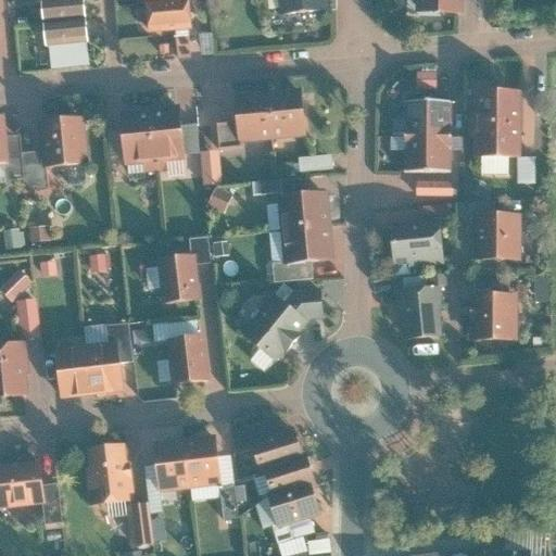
[(88,23),(85,0),(41,4),(43,27),(88,23)]
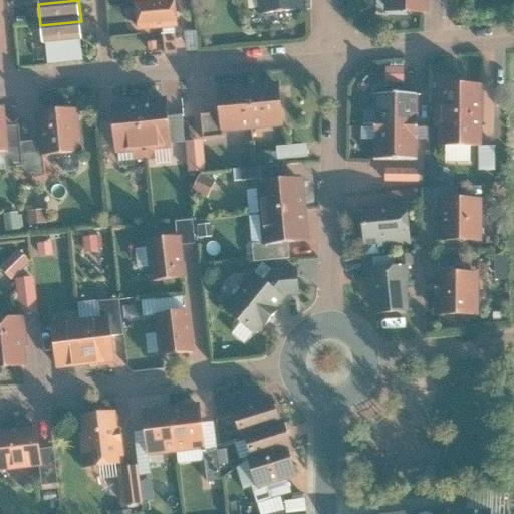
[(178,26),(175,0),(136,0),(135,0),(137,29),(178,26)]
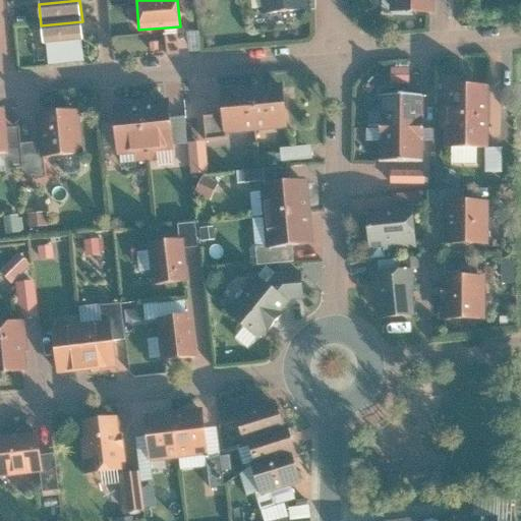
[(261,0),(263,13),(307,9),(305,0),(261,0)]
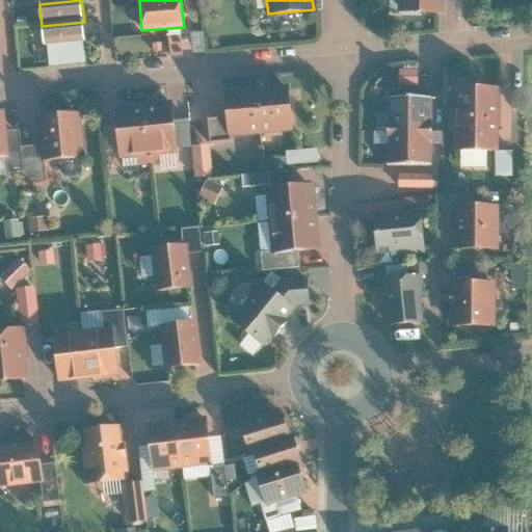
[(398,0),(398,11),(444,12),(444,0),(398,0)]
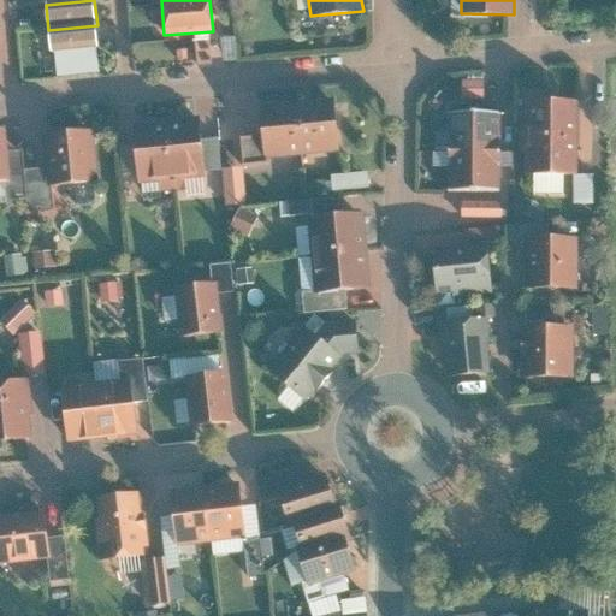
[(100,49),(98,25),(48,30),(51,54),(59,54),(100,49)]
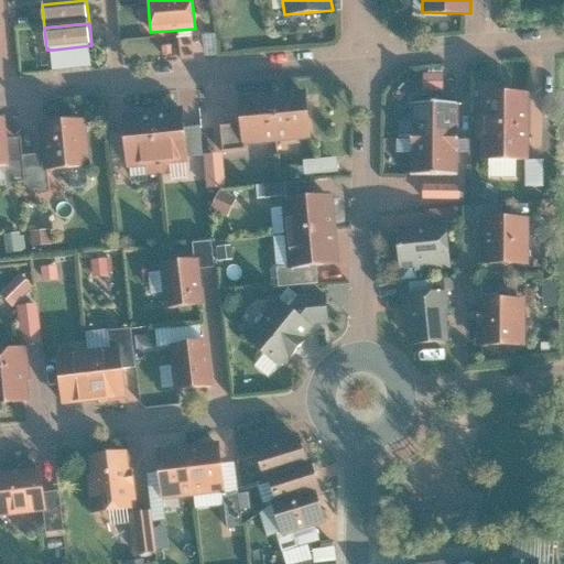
[(193,39),(180,40),(181,61),(195,60),(193,39)]
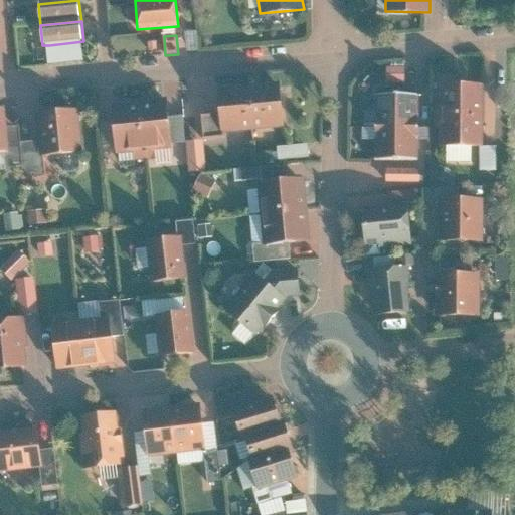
[(156,40),(147,41),(148,49),(157,48),(156,40)]
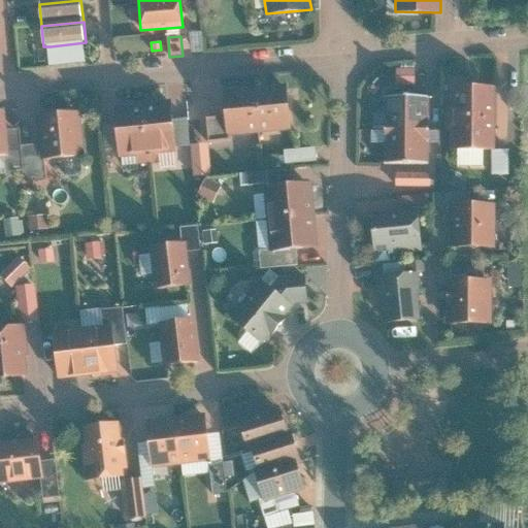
[(86,42),(51,46),(53,63),(87,59),(86,42)]
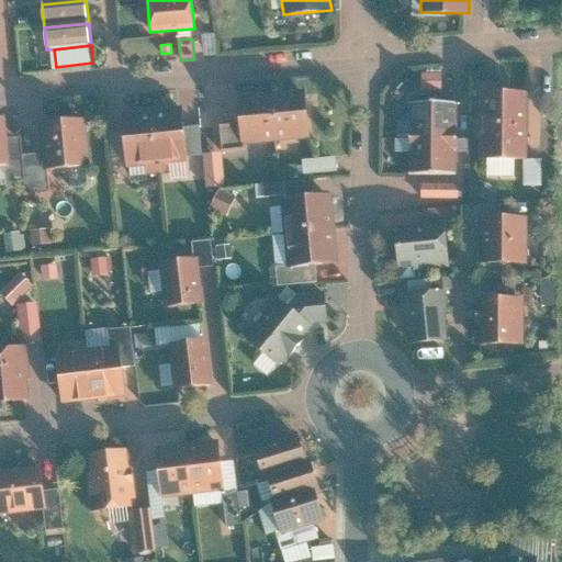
[(422,71),(422,90),(441,90),(442,72),(422,71)]
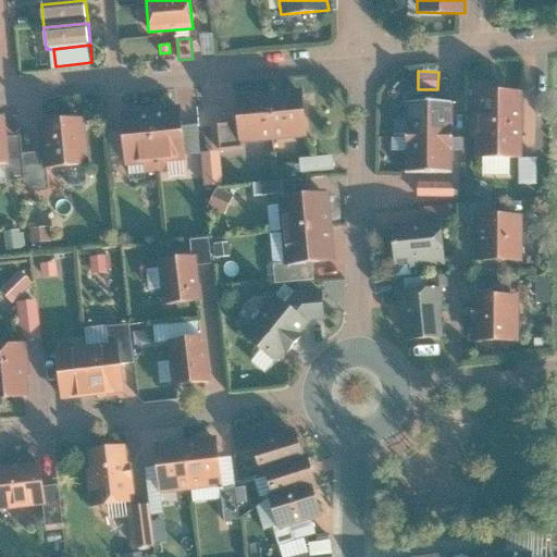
[(523,123),(523,90),(477,90),(477,124),(523,123)]
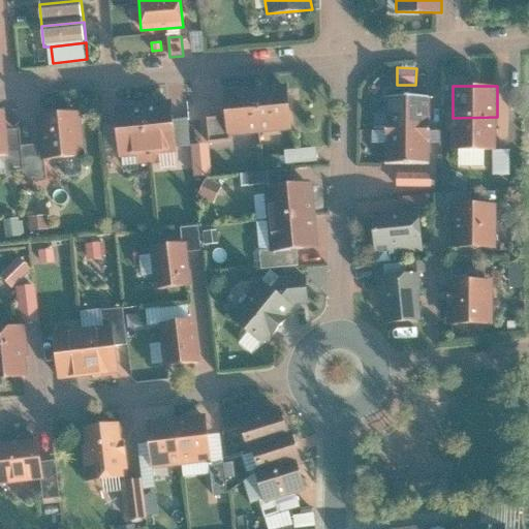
[(259,130),(293,127),(289,87),(256,89),(259,130)]
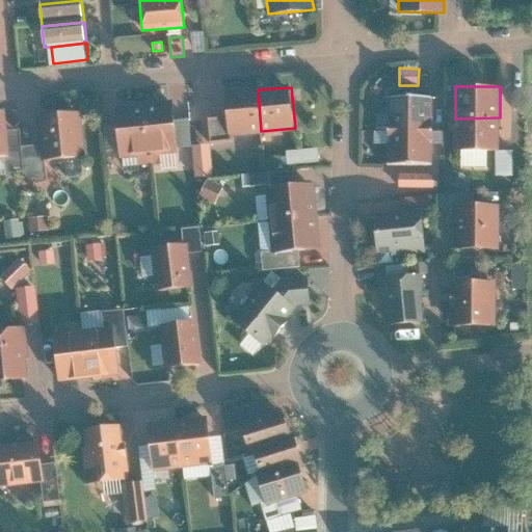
[(228,134),(261,131),(258,89),(224,92),(227,115),(228,134)]
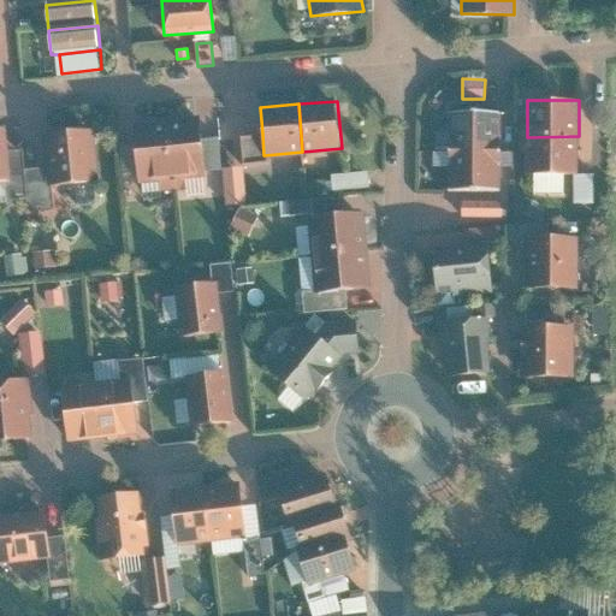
[(502,152),(502,111),(446,112),(448,153),(502,152)]
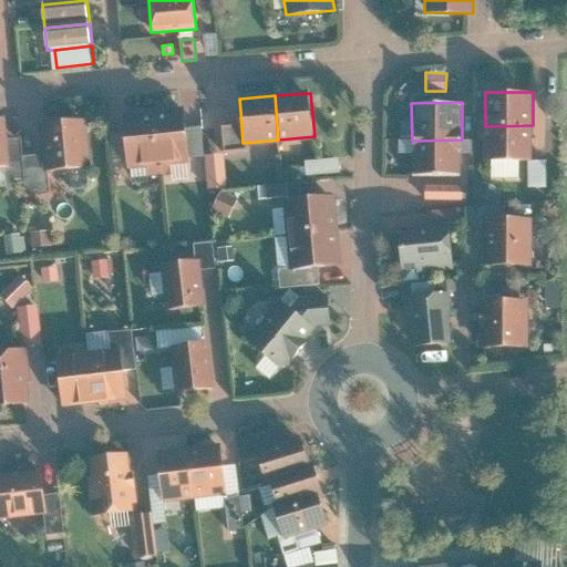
[(156,164),(186,162),(186,156),(184,129),(183,112),(153,114),(156,164)]
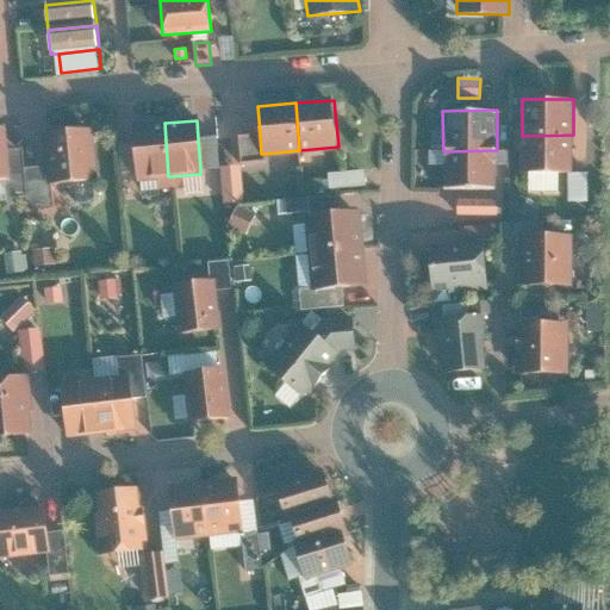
[(136,179),(168,176),(165,123),(132,125),(136,179)]
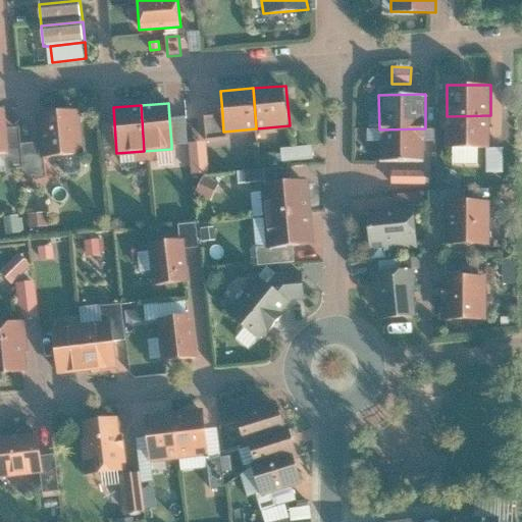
[(36,113),(39,142),(41,158),(84,153),(79,108),(36,113)]
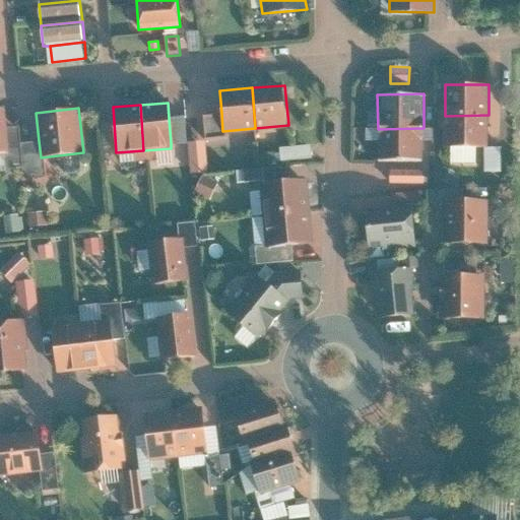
[(222,131),(221,113),(202,115),(204,139),(223,138),(222,131)]
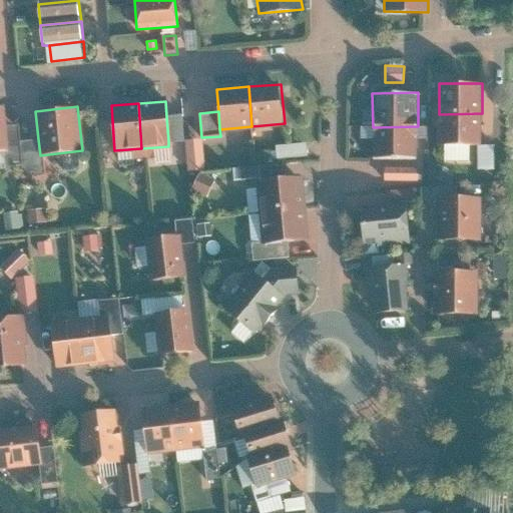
[(482,144),(482,113),(439,114),(440,144),(482,144)]
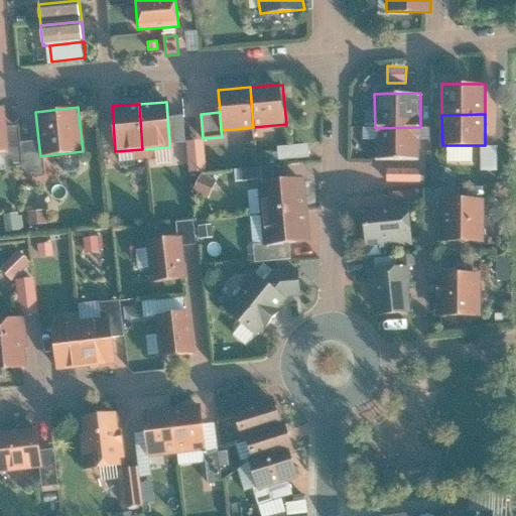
[(182,116),(167,117),(169,142),(184,142),(182,116)]
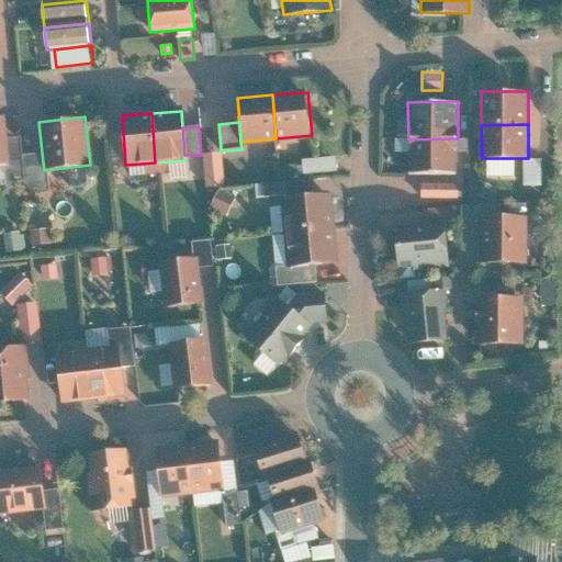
[(7,137),(9,163),(10,180),(23,179),(21,154),(19,136),(7,137)]
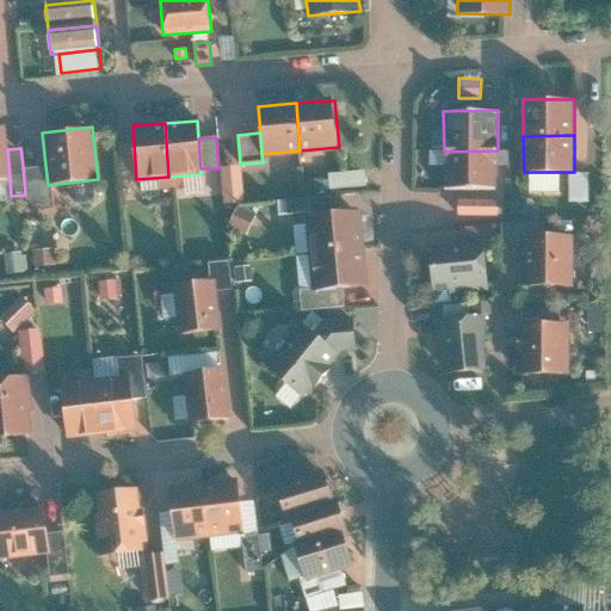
[(497,191),(498,150),(444,152),(444,191),(497,191)]
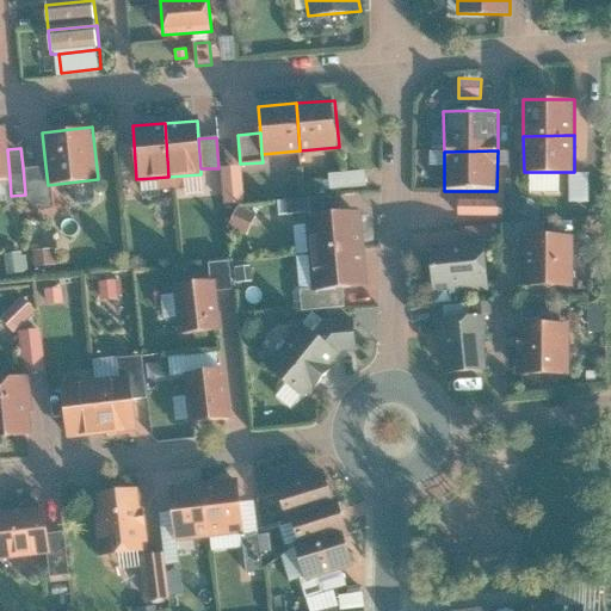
[(48,185),(45,166),(23,167),(25,195),(26,210),(50,208),(48,185)]
